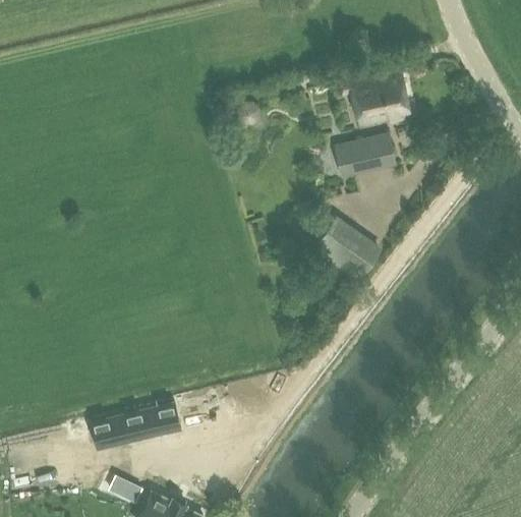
[(352,95),(360,129),(388,122),(389,125),(411,120),(400,72),(332,88),(335,99),(352,95)]
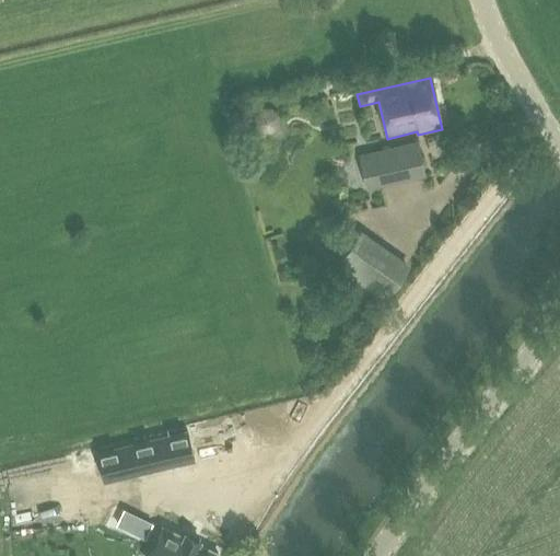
[(380,155),(383,172),(401,168),(406,183),(424,178),(418,147),(380,155)]
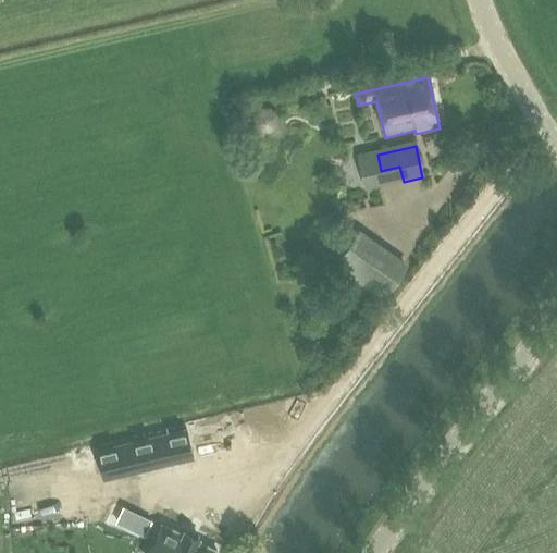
[(369,200),(396,196),(394,183),(367,187),(369,200)]
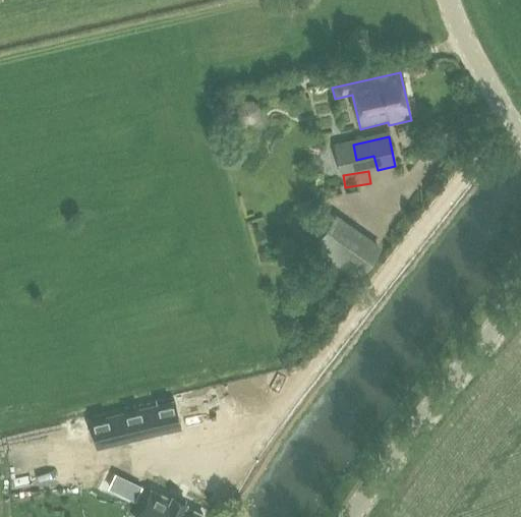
[(379,252),(335,221),(314,249),(358,281),(379,252)]
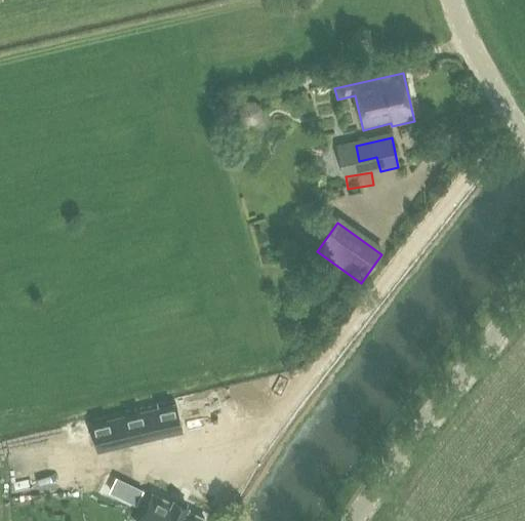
[(184,434),(176,406),(90,427),(97,454),(184,434)]
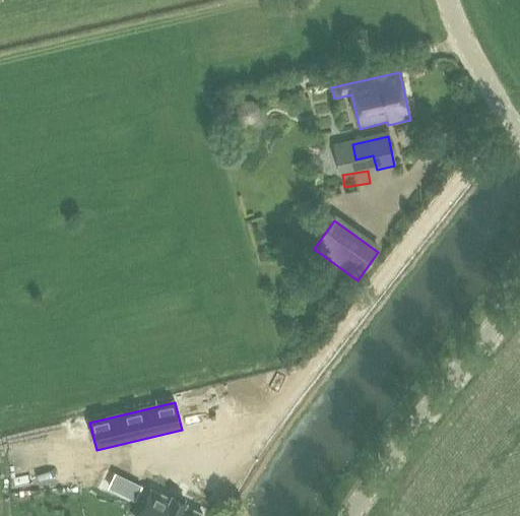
[(173,499),(171,502),(151,493),(140,515),(197,515),(184,509),(186,505),(173,499)]
